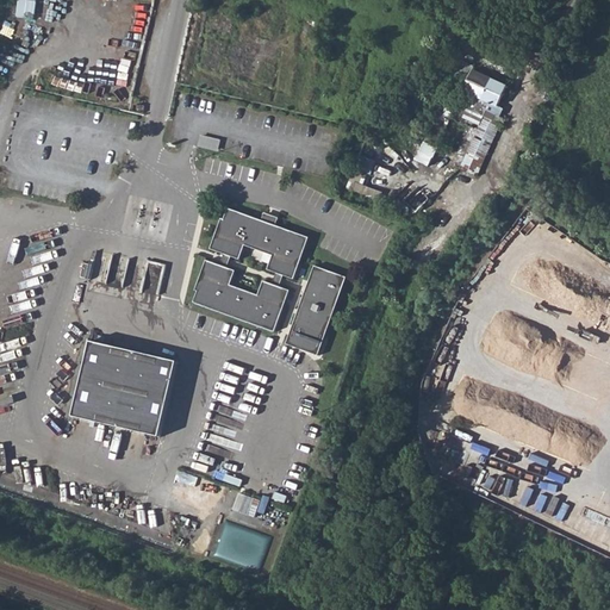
[(47,1),(45,0),(19,0),(19,16),(36,17),(38,0),(47,1)]
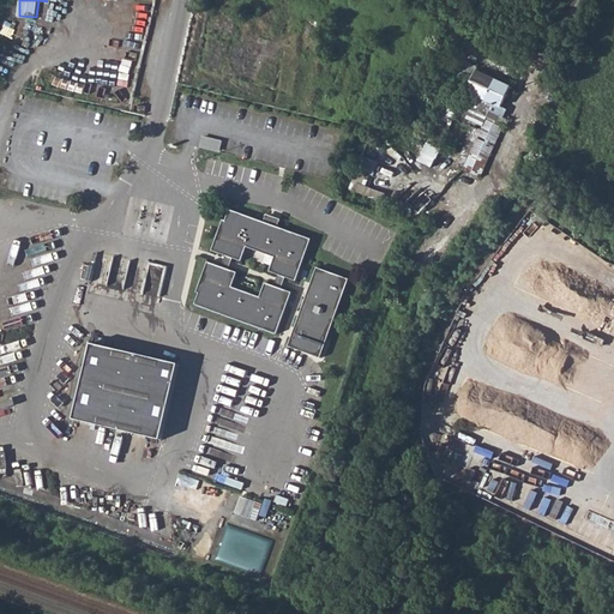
[(467,90),(501,107),(511,86),(475,71),(467,90)]
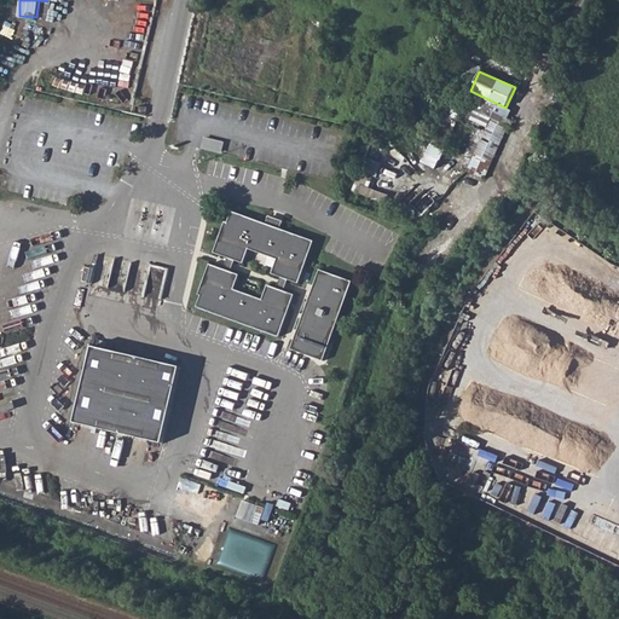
[(472,158),(468,171),(495,114),(489,111),(468,157),(472,158)]
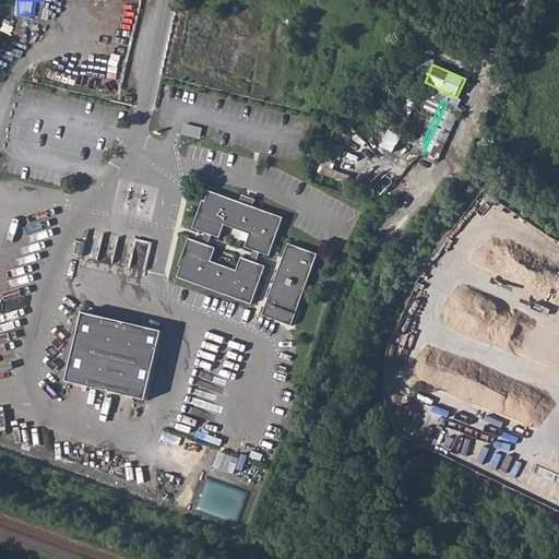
[(438,162),(460,108),(447,102),(447,103),(423,154),(438,162)]
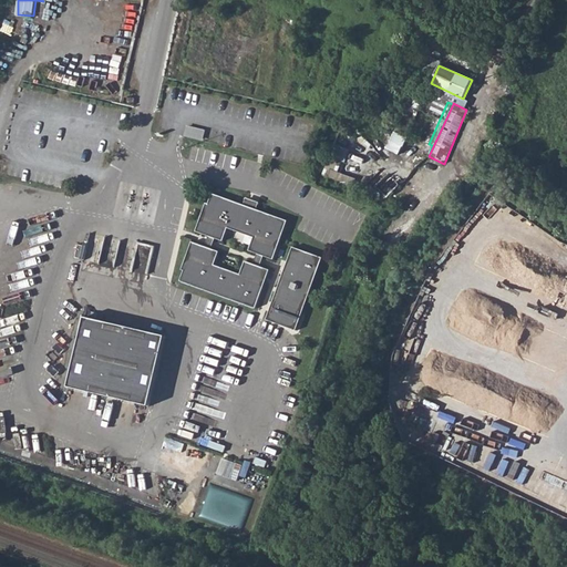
[(218,131),(199,126),(196,136),(215,142),(218,131)]
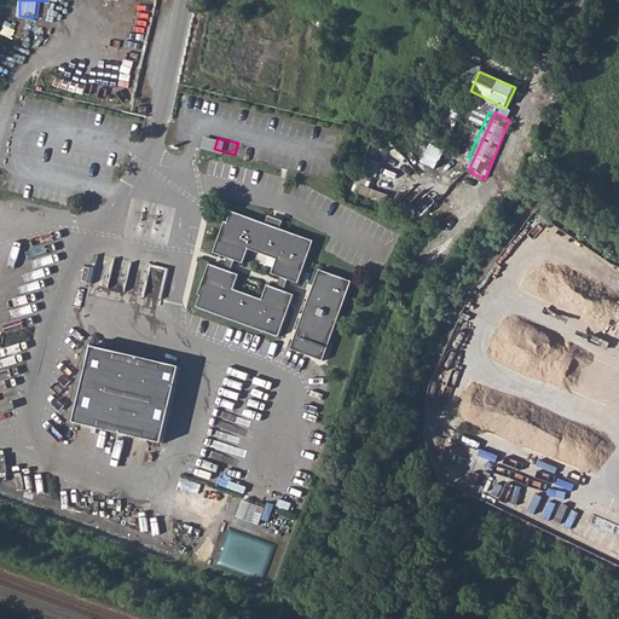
[(354,187),(389,201),(400,169),(381,162),(386,146),(370,142),(354,187)]
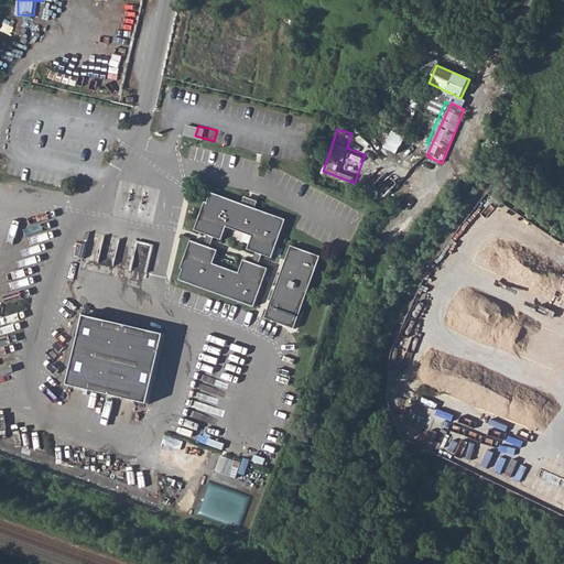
[(391,131),(387,148),(401,152),(405,134),(391,131)]
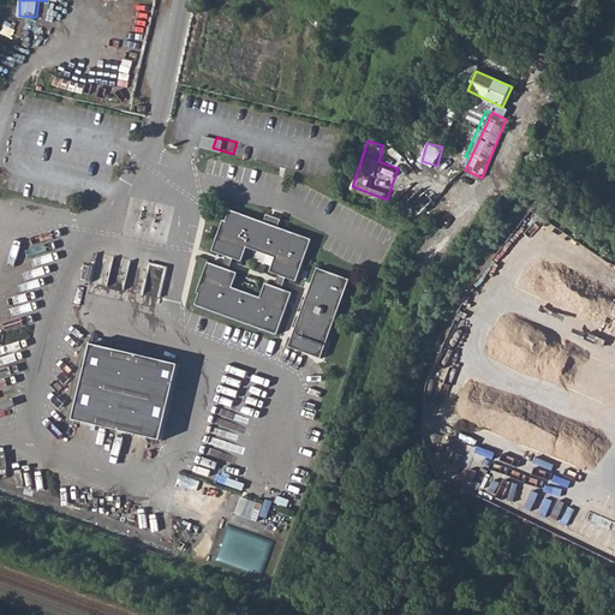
[(424,184),(404,203),(417,216),(436,197),(424,184)]
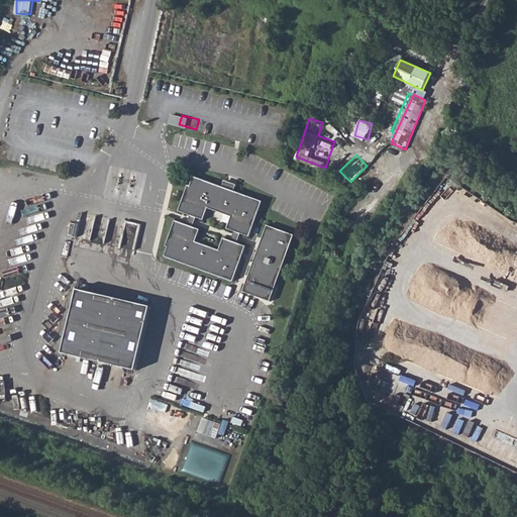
[(249,236),(262,200),(233,191),(234,186),(222,182),(221,187),(192,177),(189,187),(187,186),(178,212),(189,215),(195,218),(203,220),(207,210),(231,217),(227,228),(233,230),(239,232),(249,236)]
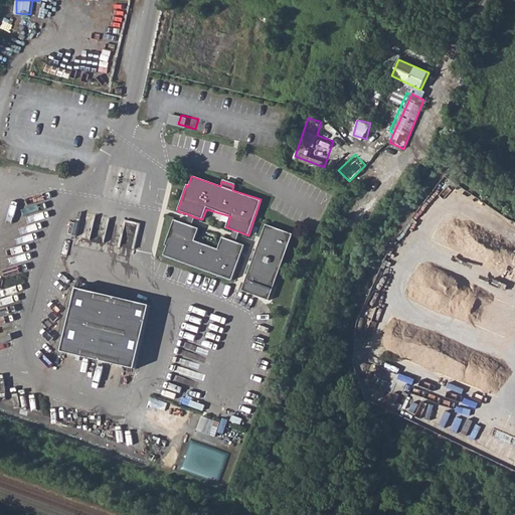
[(194,217),(188,214),(185,225),(190,227),(194,217)]
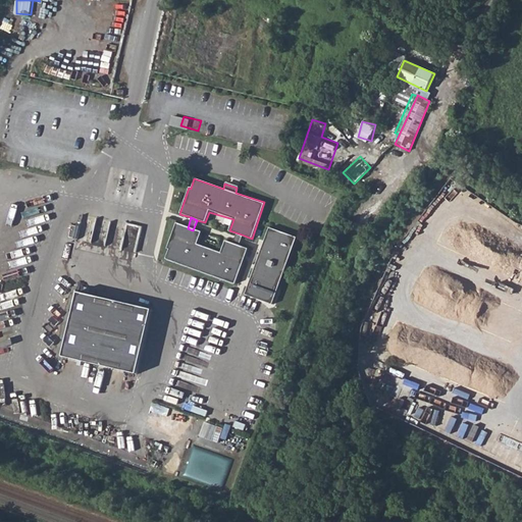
[(188,228),(176,224),(167,251),(170,252),(167,259),(238,282),(249,249),(238,246),(231,244),(225,242),(222,252),(198,245),(202,233),(193,230),(188,228)]
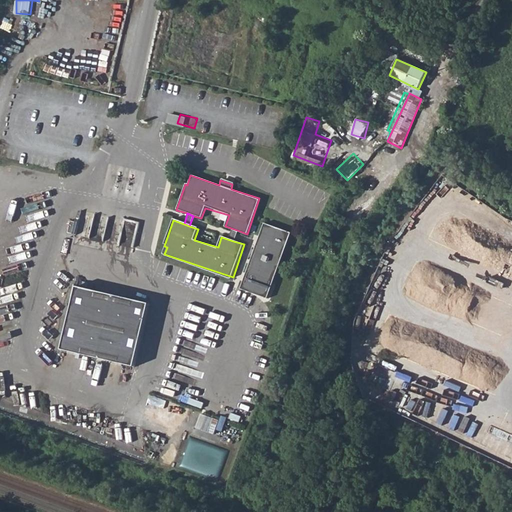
[(88,222),(81,221),(78,233),(85,234),(88,222)]
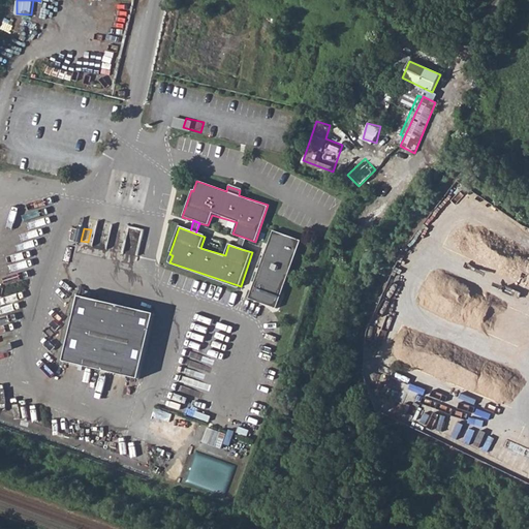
[(302,239),(273,229),(251,298),(279,307),(302,239)]
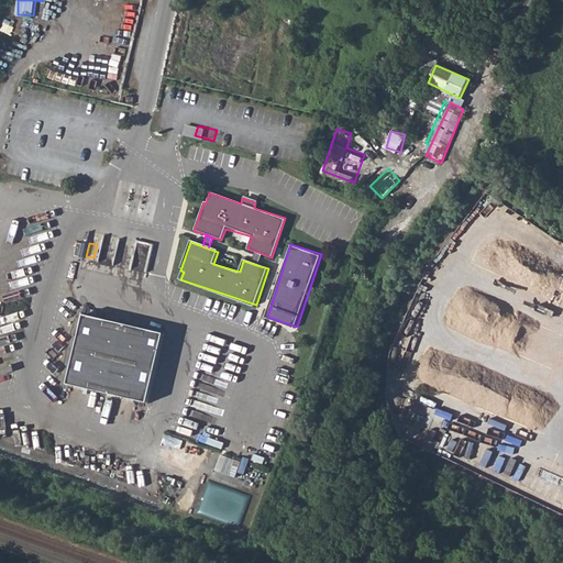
[(261,253),(254,251),(250,263),(256,265),(261,253)]
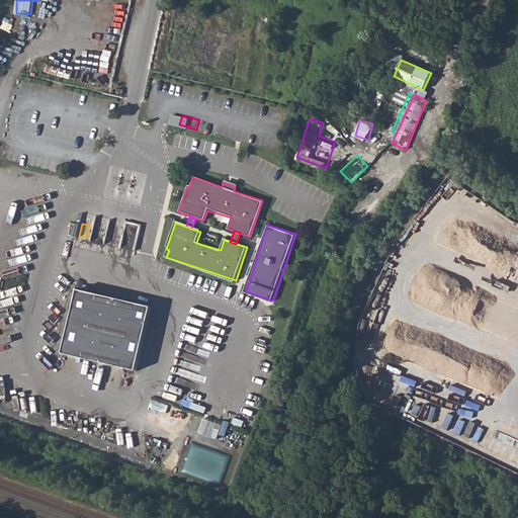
[(150,304),(76,289),(64,353),(138,368),(150,304)]
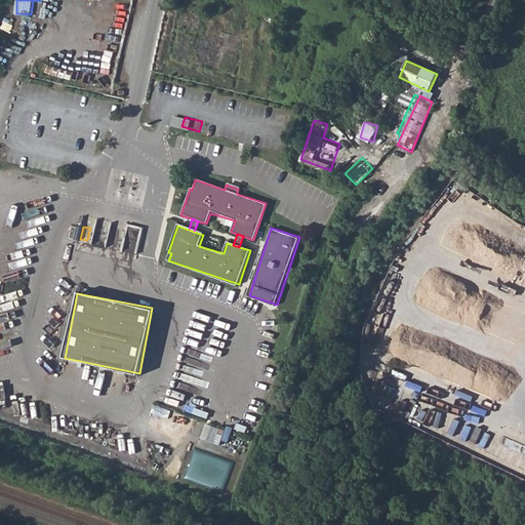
[(208,423),(203,437),(220,444),(226,430),(208,423)]
